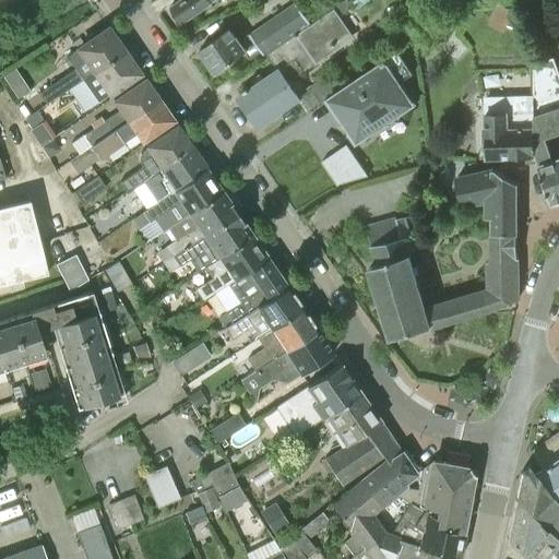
[(213,3),(212,2),(215,0),(180,0),(170,8),(181,25),(213,3)]
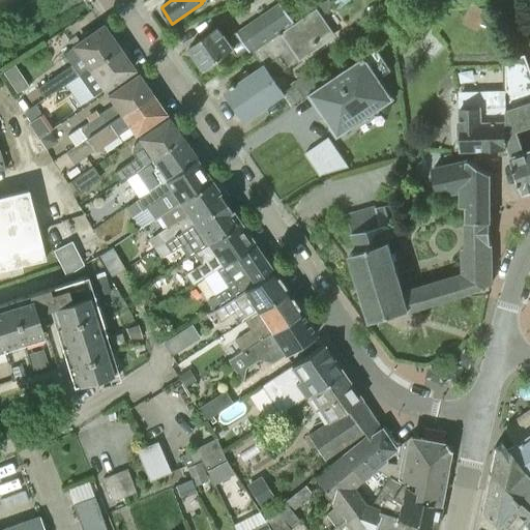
[(246,120),(285,94),(291,90),(288,86),(281,76),(336,36),(323,16),(334,7),(329,0),(283,32),(254,51),(264,66),(227,91),(246,120)]
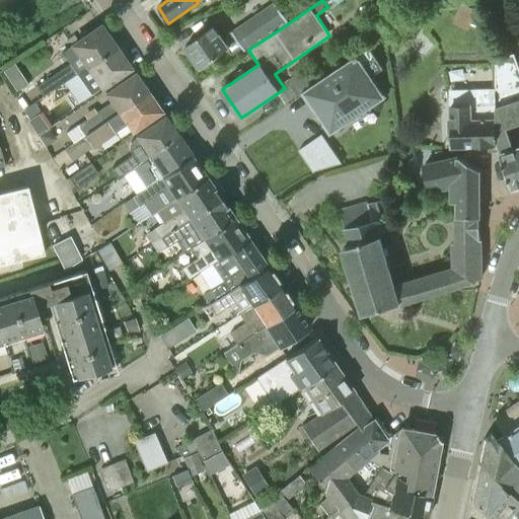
[(277,31),(285,25),(289,22),(276,2),(222,38),(214,26),(186,47),(201,68),(229,48),(234,56),(244,48),(246,52),(248,50),(277,31)]
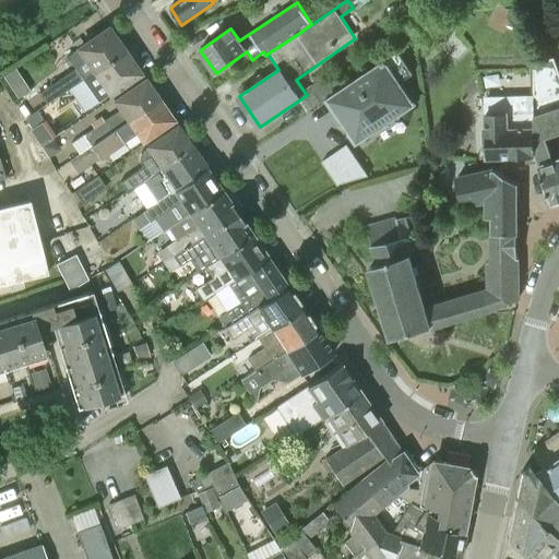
[(513,11),(496,3),(487,24),(504,32),(513,11)]
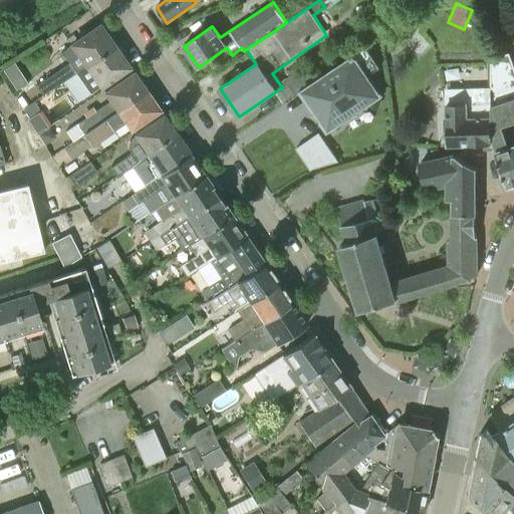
[(113,46),(99,25),(61,51),(64,56),(59,60),(63,66),(35,86),(42,95),(76,72),(87,65),(113,46)]
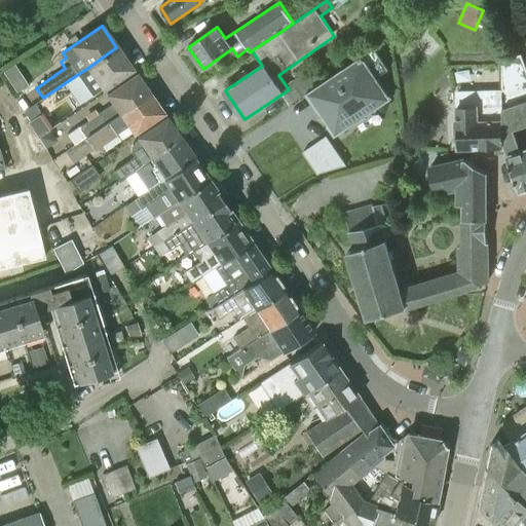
[(89,67),(78,74),(92,96),(132,68),(116,47),(89,67)]
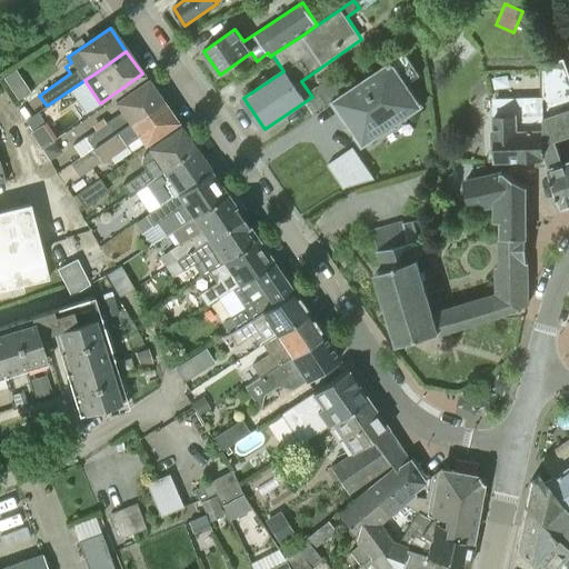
[(405,51),(349,90),(331,101),(363,148),(425,106),(408,82),(420,75),(405,51)]
